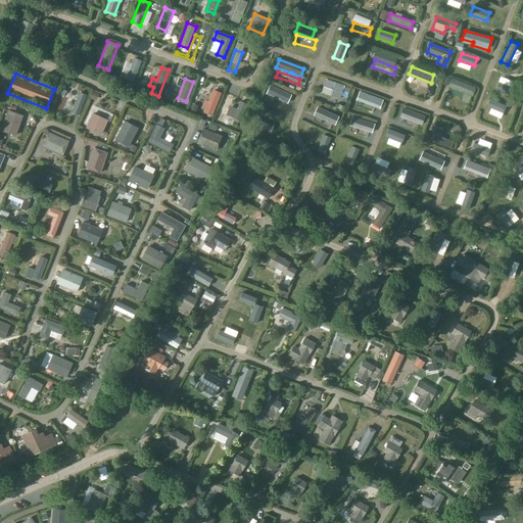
[(450,79),(447,87),(472,96),(475,88),(450,79)]
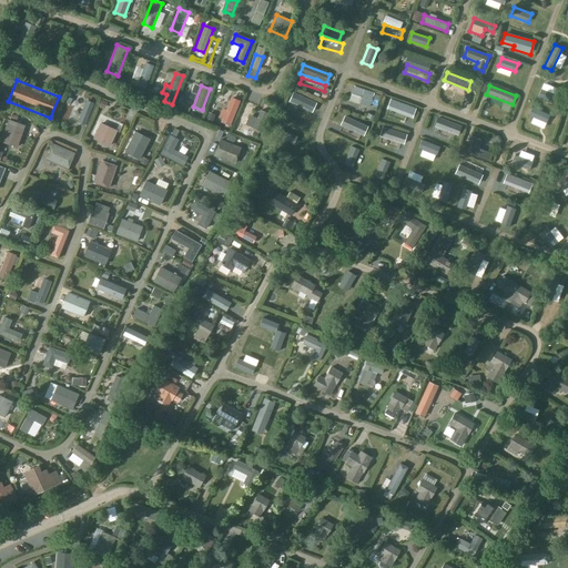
[(368,107),(374,93),(354,87),(351,94),(362,98),(359,103),(368,107)]
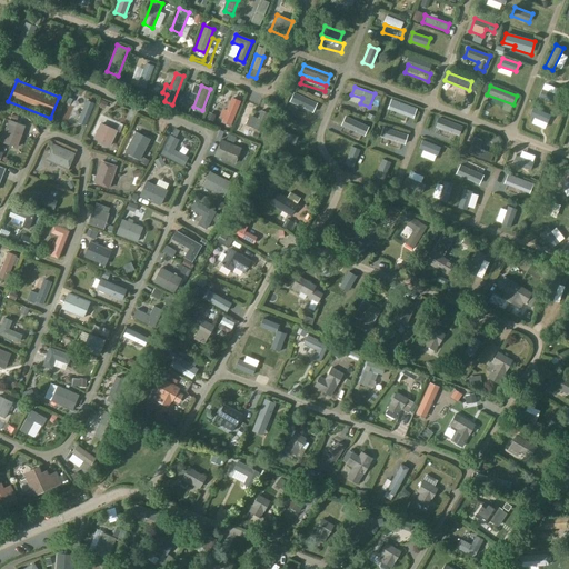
[(541,89),(538,98),(556,105),(559,96),(541,89)]
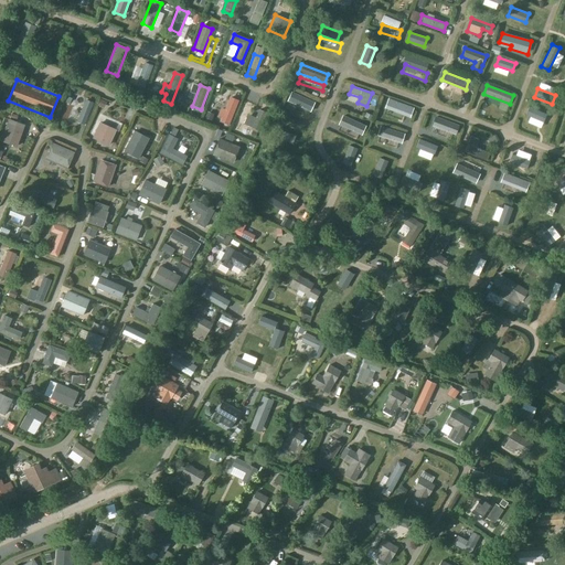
[(292,93),(288,102),(310,112),(315,103),(292,93)]
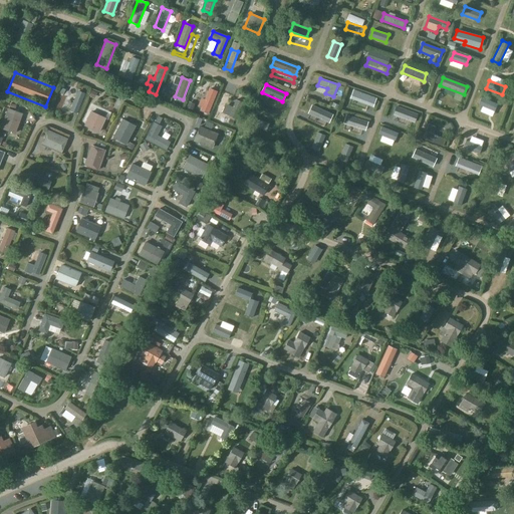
[(202,97),(199,105),(202,106),(200,110),(208,113),(218,91),(209,87),(205,99),(202,97)]
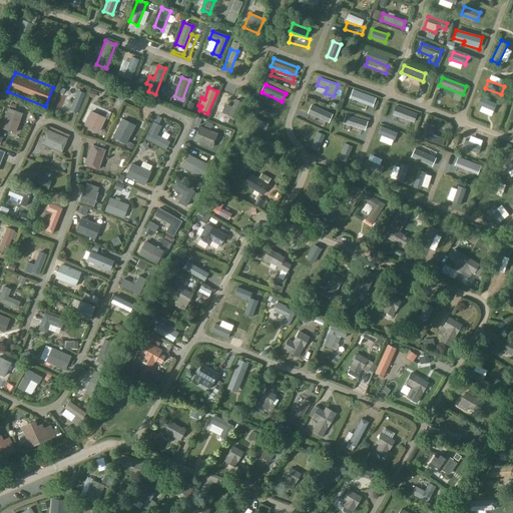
[(356,91),(352,99),(372,107),(375,98),(356,91)]
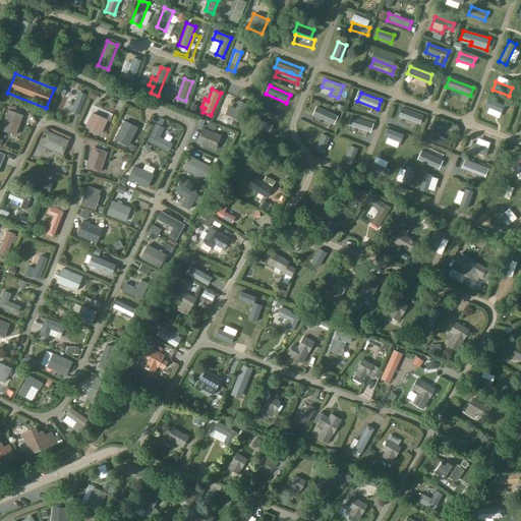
[(488,99),(485,107),(501,113),(504,105),(488,99)]
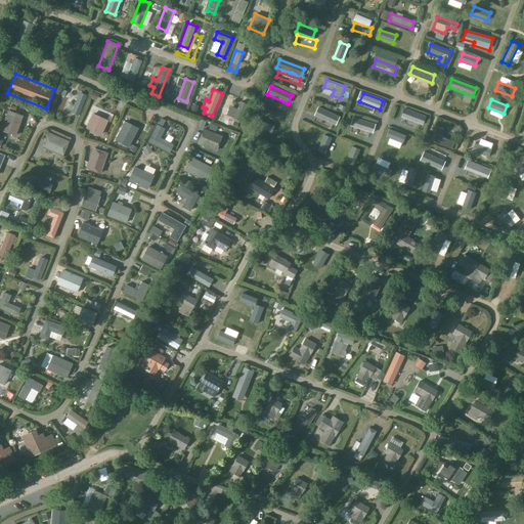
[(239,101),(236,110),(229,106),(225,116),(241,122),(248,105),(239,101)]
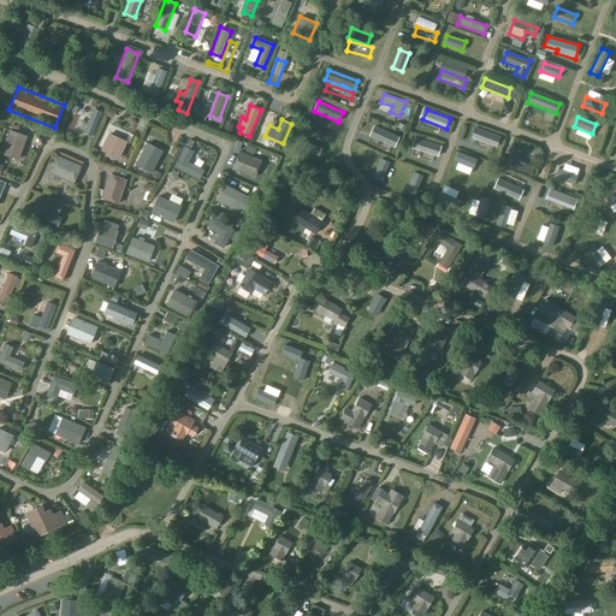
[(374,125),(369,135),(395,146),(400,136),(374,125)]
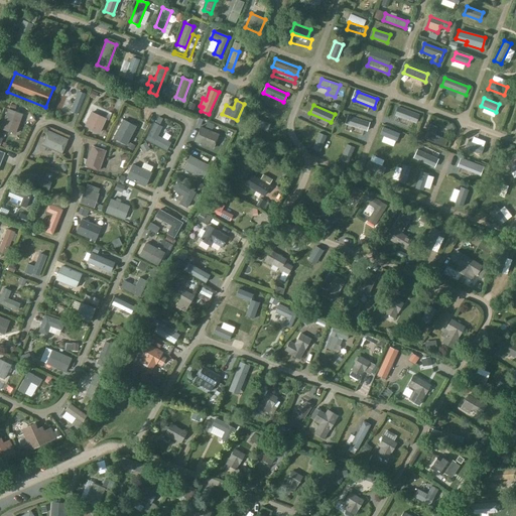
[(398,106),(394,115),(415,123),(419,114),(415,113),(398,106)]
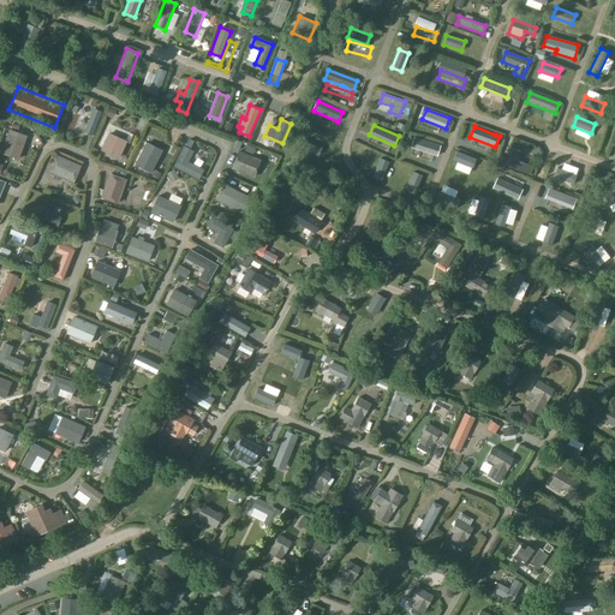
[(19,159),(28,136),(11,130),(3,153),(19,159)]
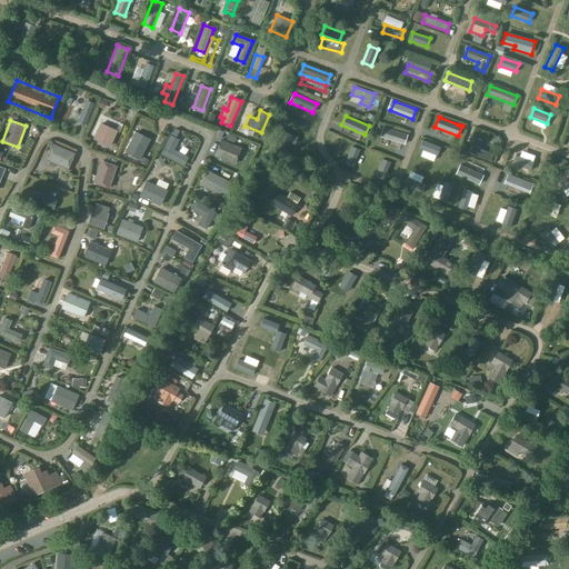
[(93,139),(111,147),(118,130),(101,123),(93,139)]
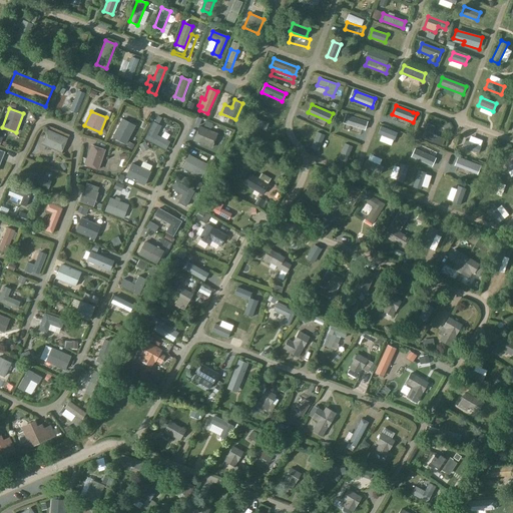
[(346,113),(343,123),(365,130),(368,120),(346,113)]
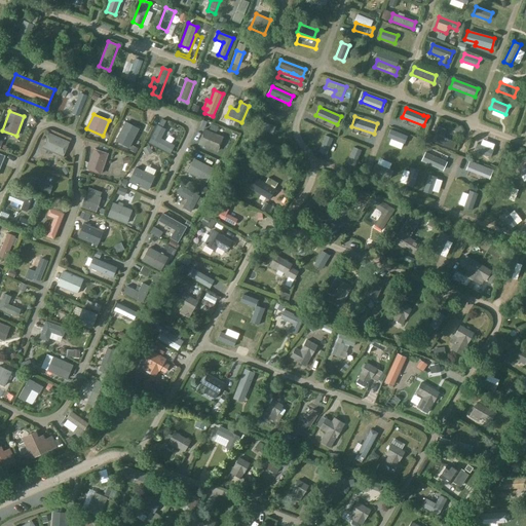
[(259,120),(256,127),(272,134),(275,126),(259,120)]
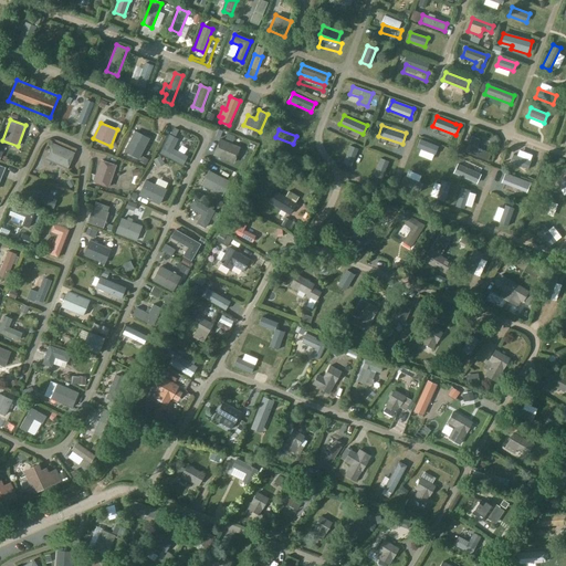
[(125,152),(139,158),(149,138),(136,132),(125,152)]
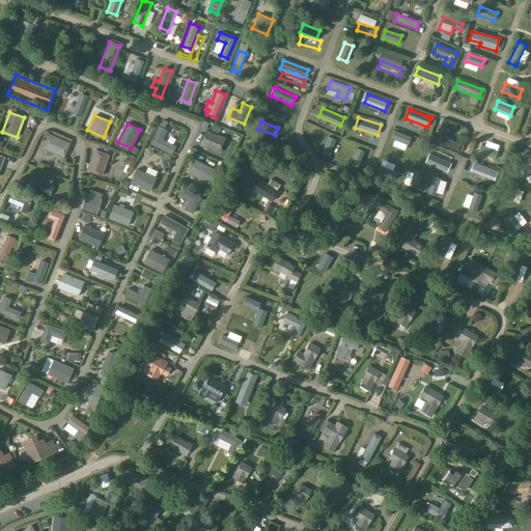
[(151,143),(171,154),(175,146),(162,140),(167,131),(160,127),(151,143)]
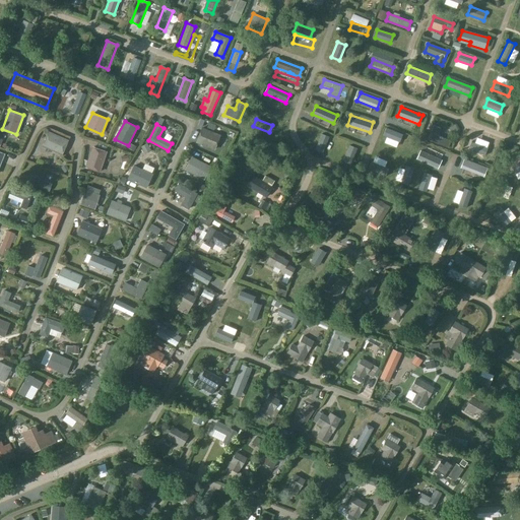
[(197,141),(215,149),(220,135),(202,128),(197,141)]
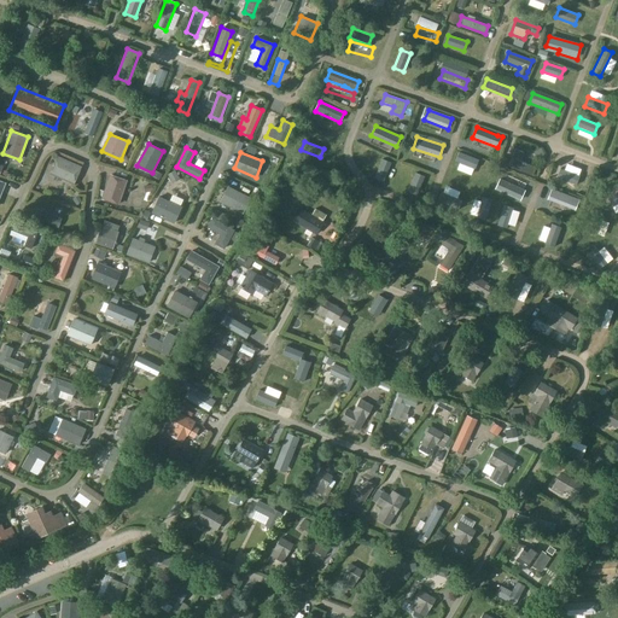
[(459,152),(455,161),(473,169),(477,159),(459,152)]
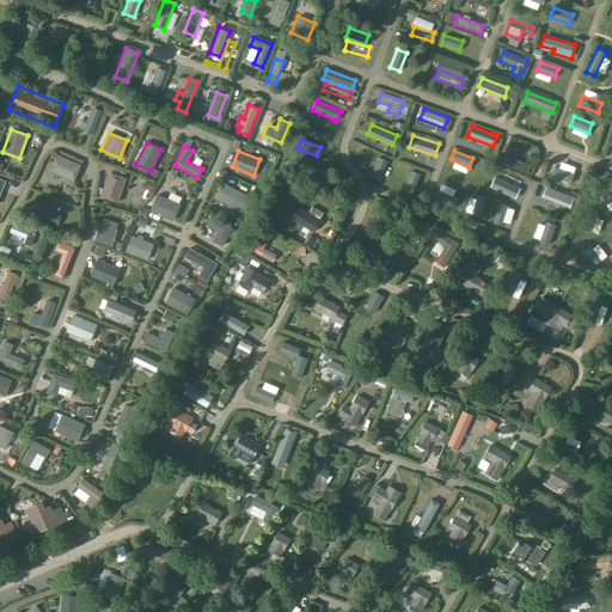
[(57,155),(50,172),(73,183),(80,165),(57,155)]
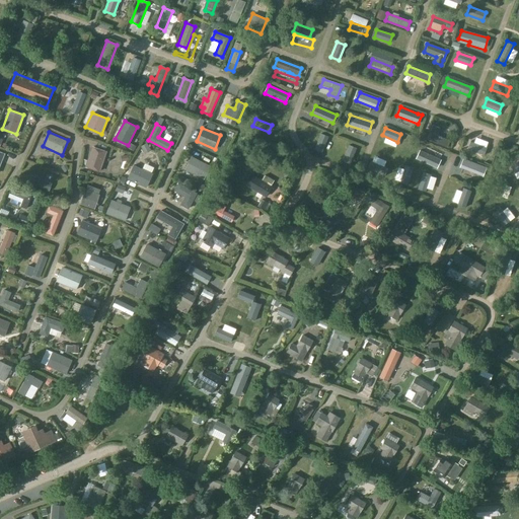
[(320,134),(314,149),(321,152),(327,137),(320,134)]
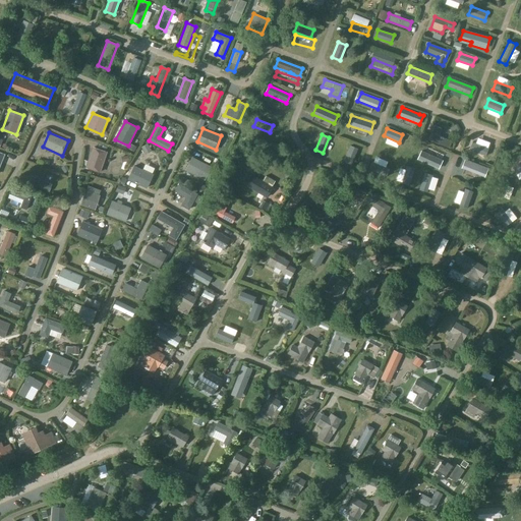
[(350,146),(344,162),(351,165),(357,149),(350,146)]
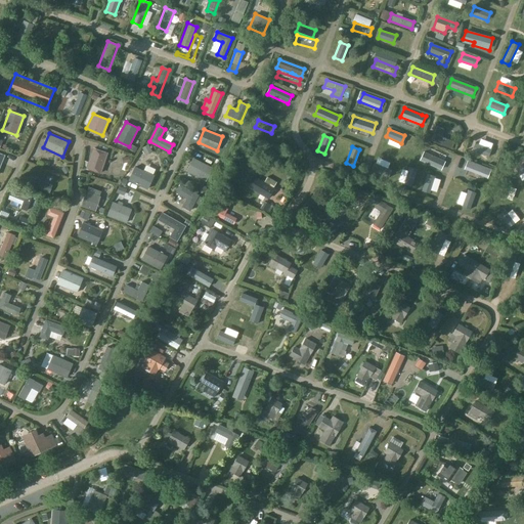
[(100,174),(107,153),(93,147),(86,169),(100,174)]
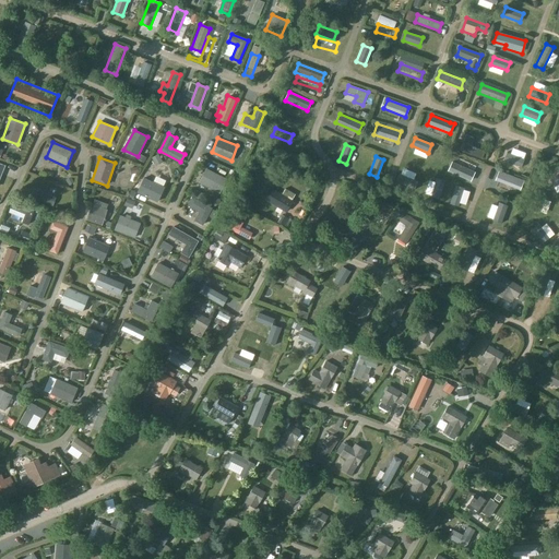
[(513,166),(513,171),(527,170),(527,159),(506,159),(506,166),(513,166)]
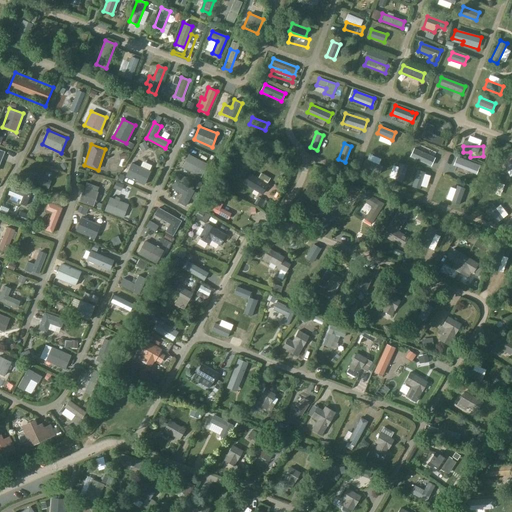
[(415,149),(412,158),(430,166),(433,158),(415,149)]
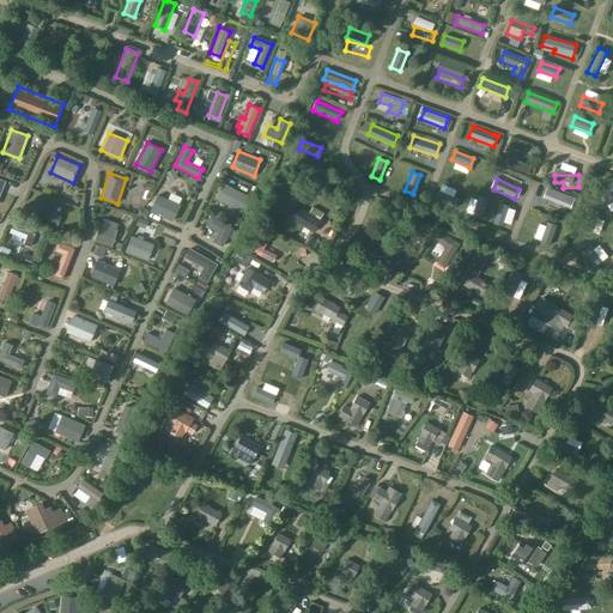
[(241,212),(248,196),(225,186),(218,201),(241,212)]
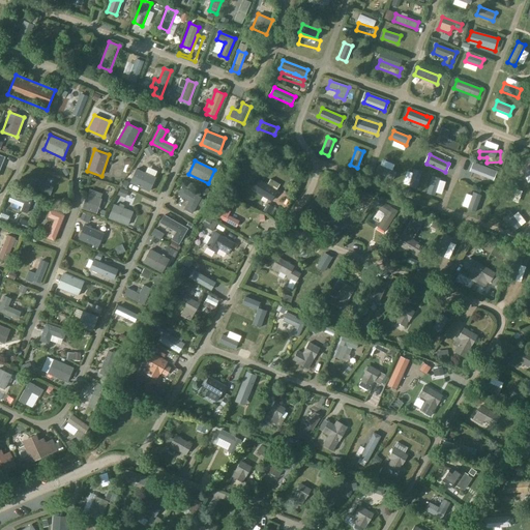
[(379,166),(376,173),(392,179),(395,172),(379,166)]
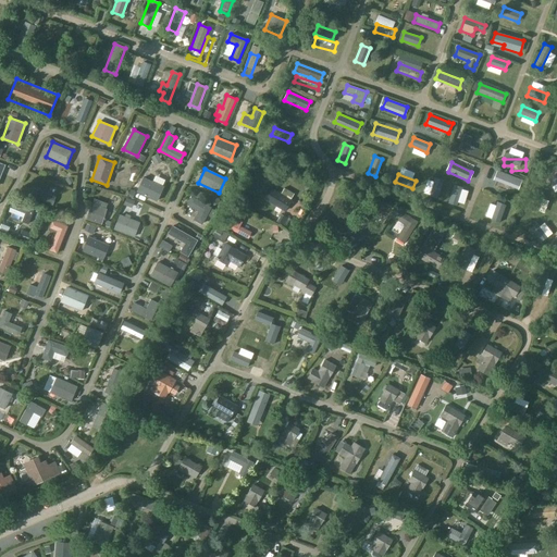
[(137,192),(157,200),(164,186),(144,177),(137,192)]
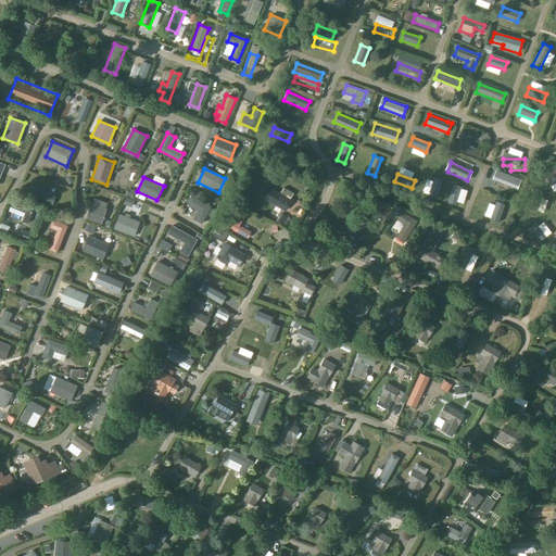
[(433,177),(428,197),(438,199),(442,180),(433,177)]
